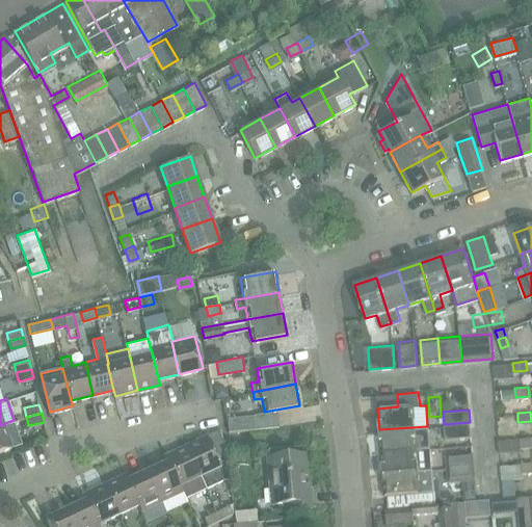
[(228,418),(230,430),(256,427),(254,415),(228,418)]
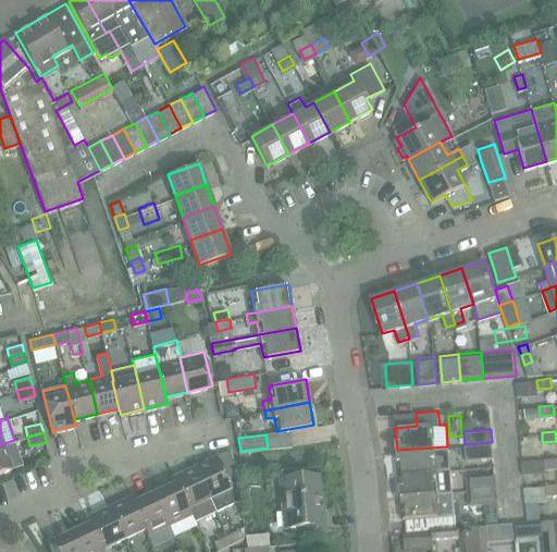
[(492,442),(465,444),(466,458),(493,456),(492,442)]
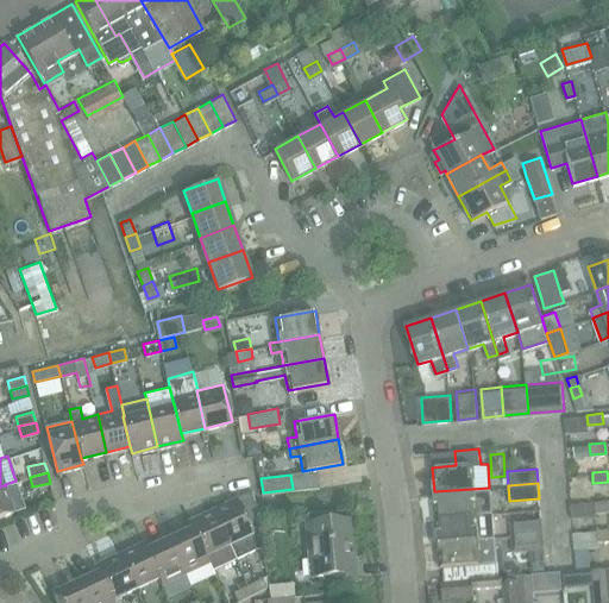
[(6,485),(0,487),(0,514),(14,510),(6,485)]
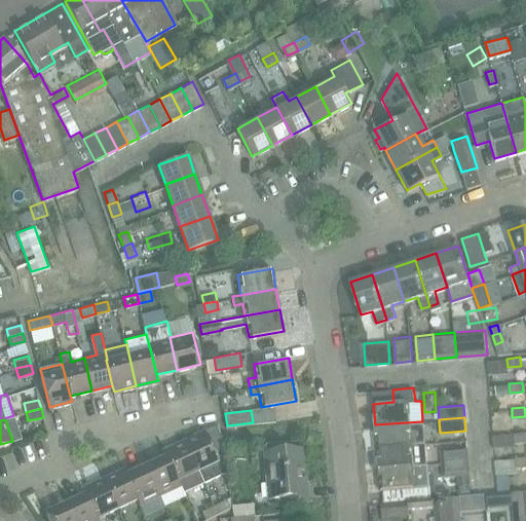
[(375,424),(376,446),(426,442),(424,420),(422,421),(375,424)]
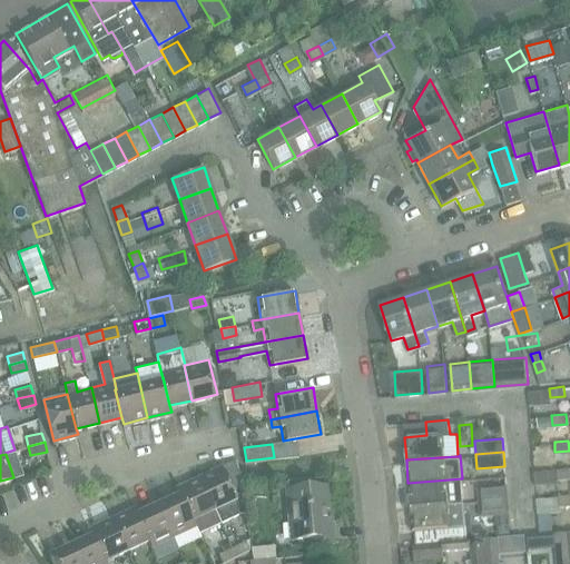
[(220,465),(199,475),(220,521),(238,513),(236,497),(220,465)]
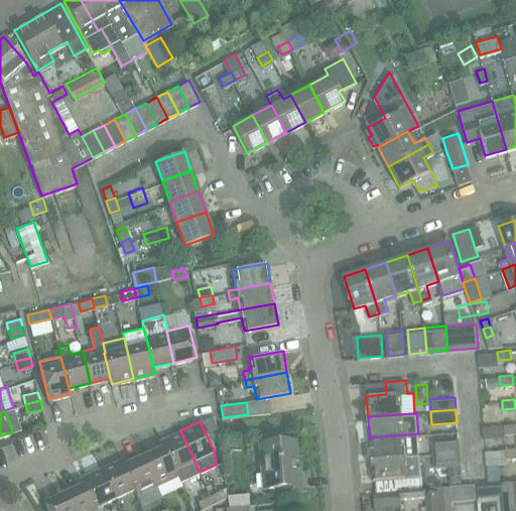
[(515,422),(504,424),(505,433),(515,431),(515,422)]
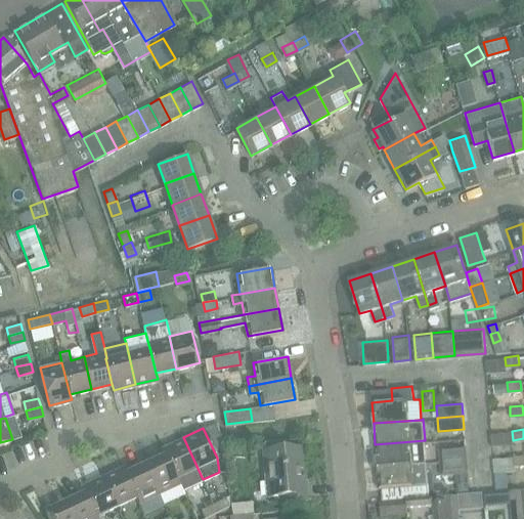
[(11,442),(18,459),(32,453),(25,437),(11,442)]
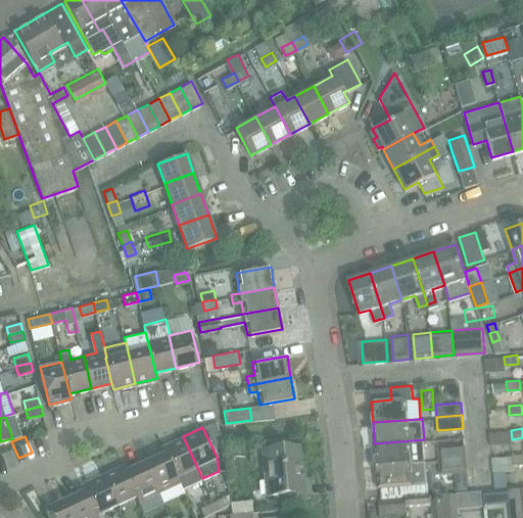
[(183,436),(162,445),(177,476),(180,481),(183,487),(202,478),(183,436)]
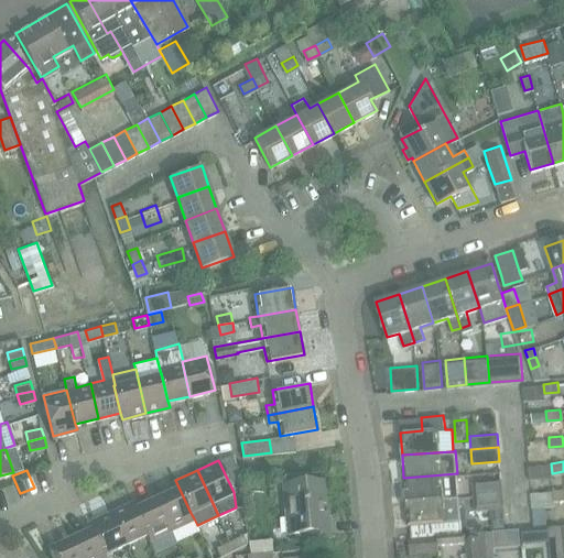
[(403,478),(405,500),(458,495),(457,473),(403,478)]
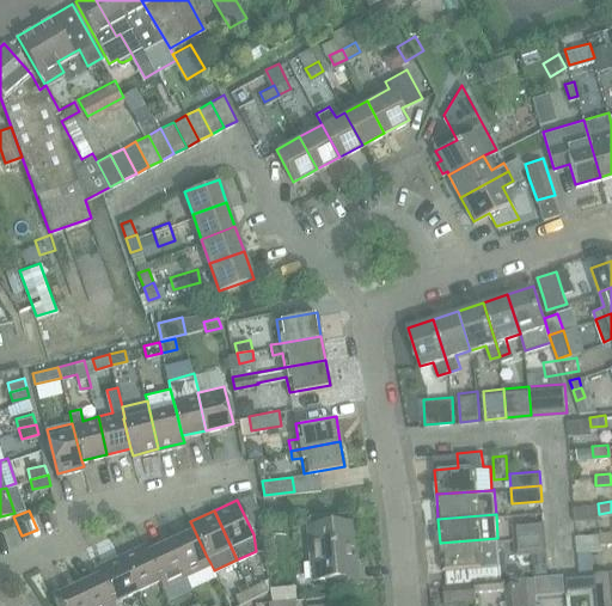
[(514,522),(515,537),(545,533),(544,519),(514,522)]
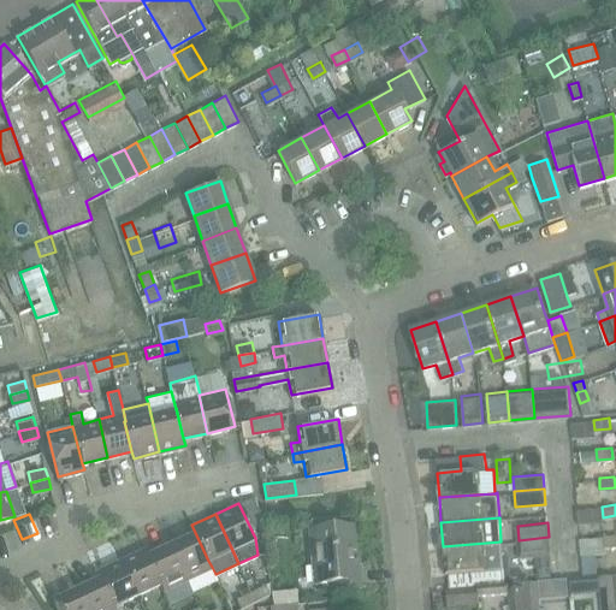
[(336,580),(336,585),(360,584),(359,556),(354,557),(351,523),(312,527),(317,581),(336,580)]
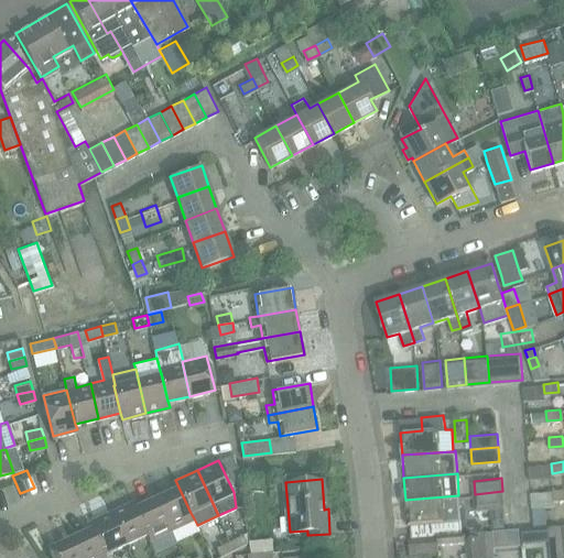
[(177,487),(155,496),(171,529),(194,518),(191,513),(175,480),(177,487)]
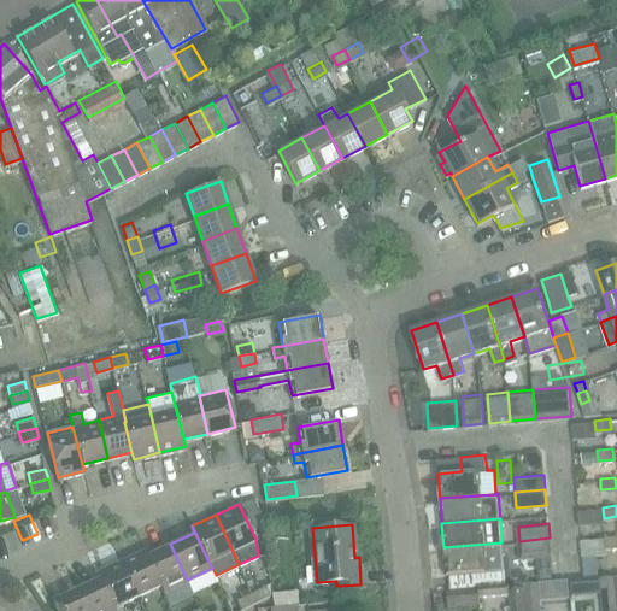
[(616,534),(605,536),(606,547),(616,545),(616,534)]
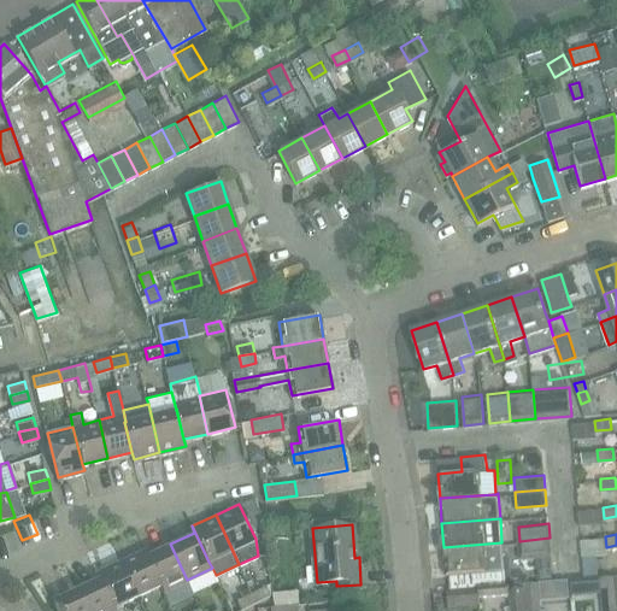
[(550,538),(519,541),(521,557),(551,554),(550,538)]
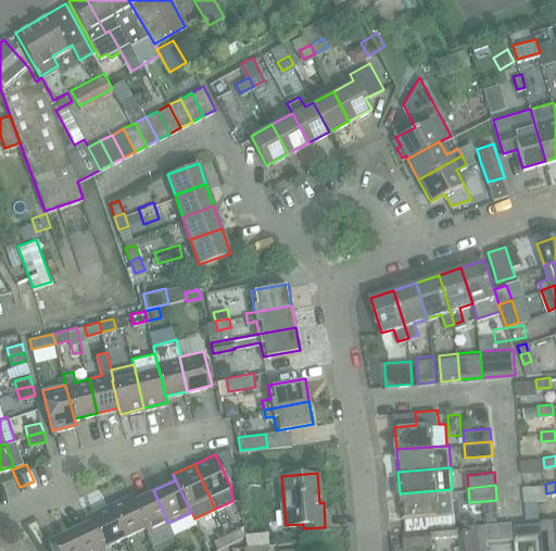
[(452,489),(400,493),(402,517),(454,513),(452,489)]
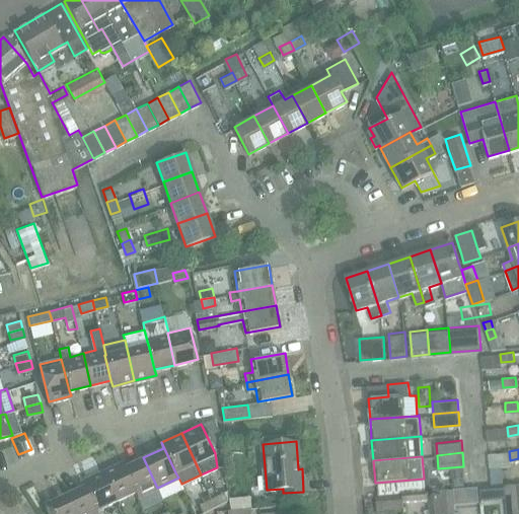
[(125,466),(122,461),(136,492),(138,497),(157,488),(143,457),(125,466)]
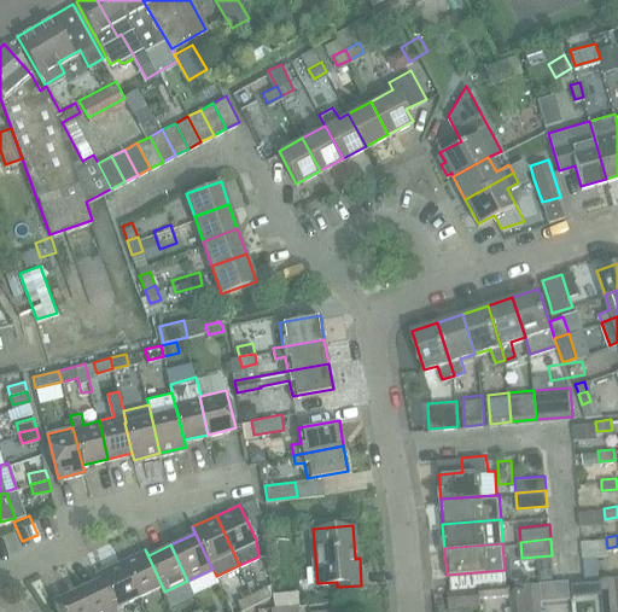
[(145,549),(121,560),(138,596),(162,586),(145,549)]
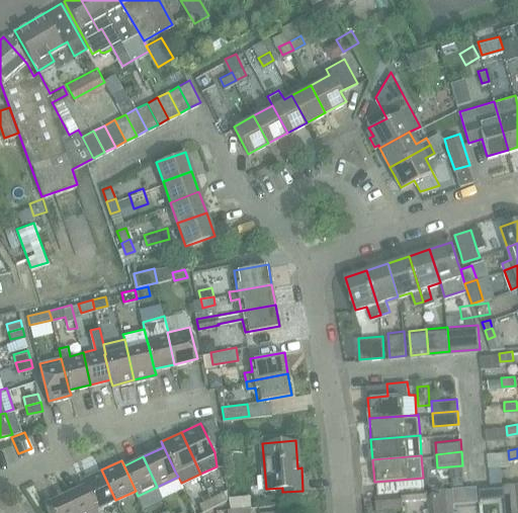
[(81,479),(84,485),(96,510),(96,509),(115,500),(101,469),(81,479)]
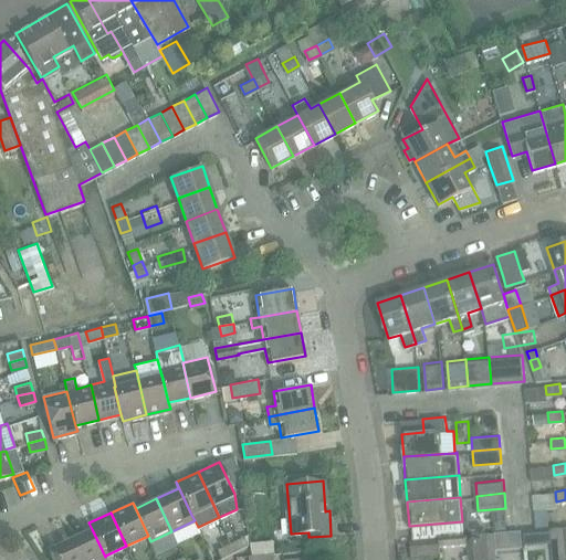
[(565,559),(565,558),(565,555),(564,526),(549,527),(552,559),(565,559)]
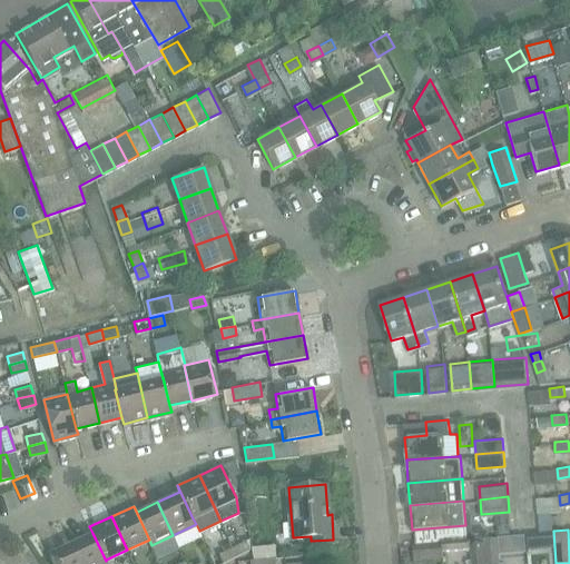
[(92,533),(70,543),(79,563),(108,563),(106,560),(106,561),(92,533)]
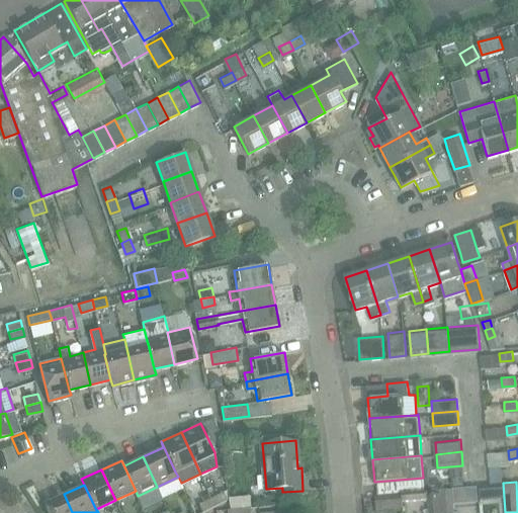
[(438,489),(438,491),(440,512),(454,512),(452,488),(438,489)]
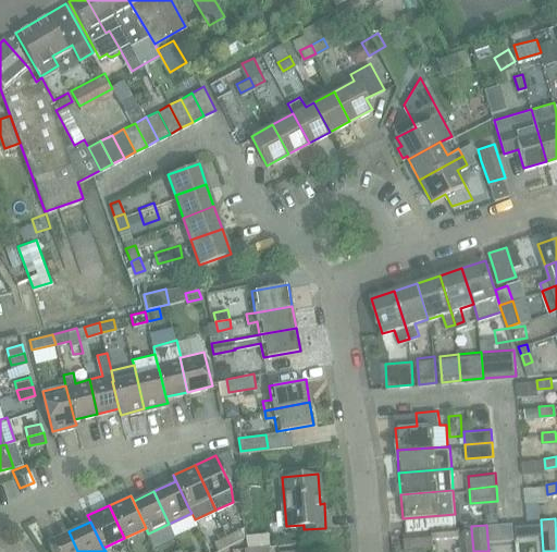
[(239,527),(226,534),(231,542),(244,536),(239,527)]
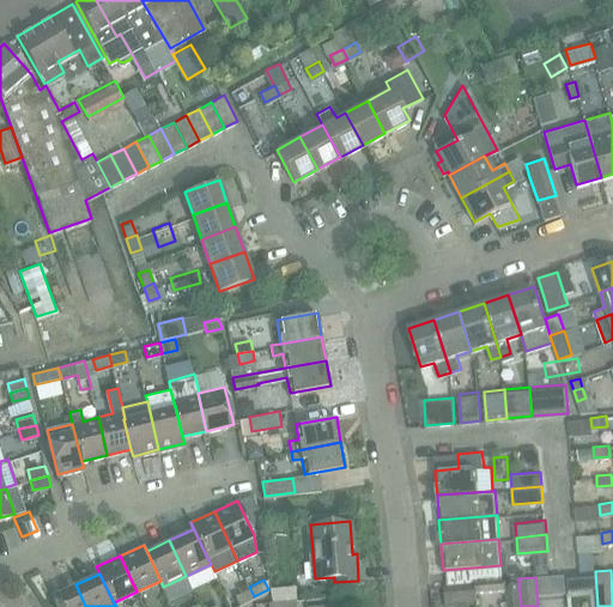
[(505,589),(507,606),(521,606),(519,581),(507,582),(505,580),(475,582),(477,592),(505,589)]
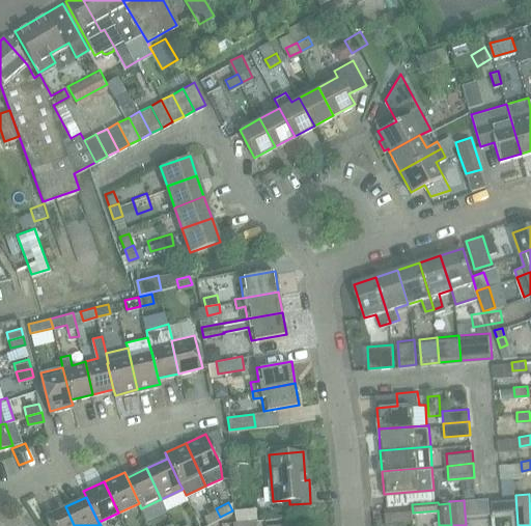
[(413,518),(413,513),(412,504),(385,506),(386,520),(413,518)]
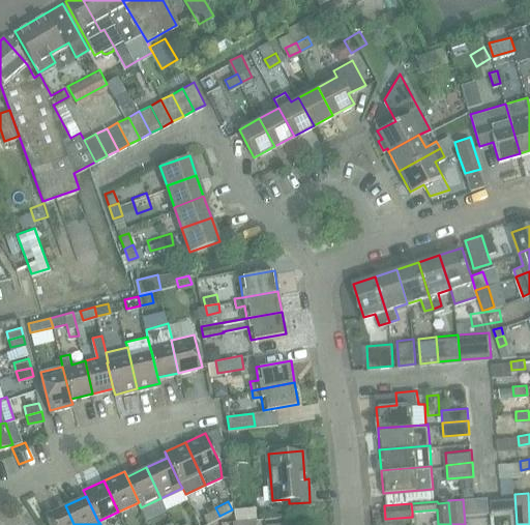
[(74,524),(65,505),(45,515),(49,524),(74,524)]
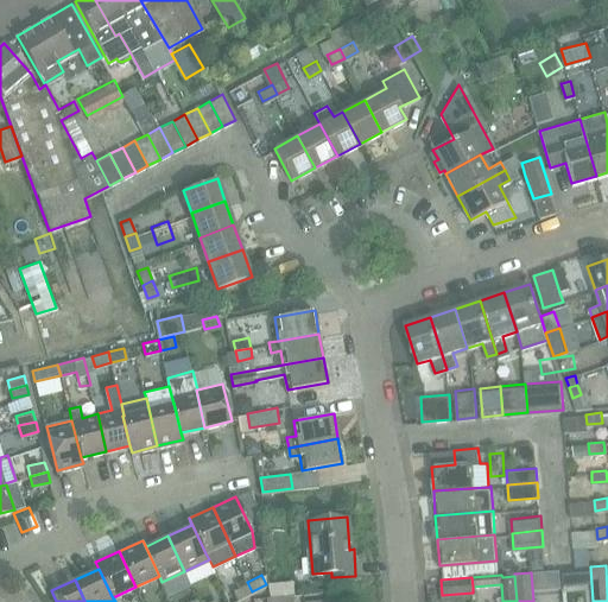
[(252,591),(247,582),(233,589),(238,599),(252,591)]
